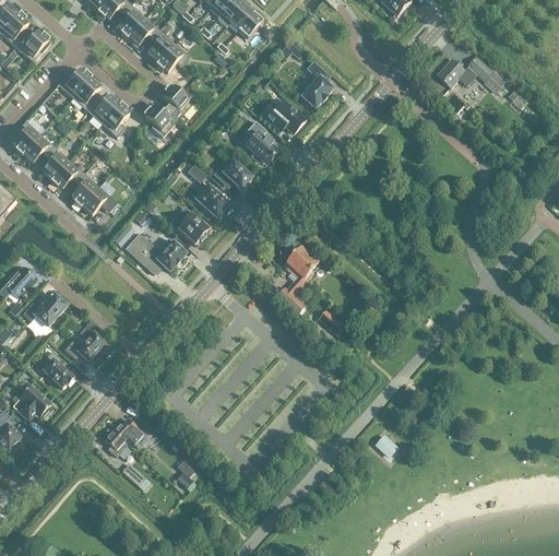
[(98,10),(107,0),(90,0),(90,1),(88,0),(87,3),(93,8),(94,6),(98,10)]
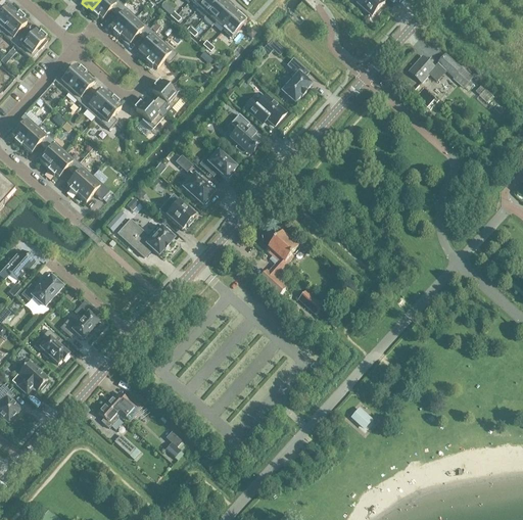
[(114,12),(123,4),(117,0),(100,0),(92,9),(91,11),(97,17),(99,15),(102,18),(110,9),(114,12)]
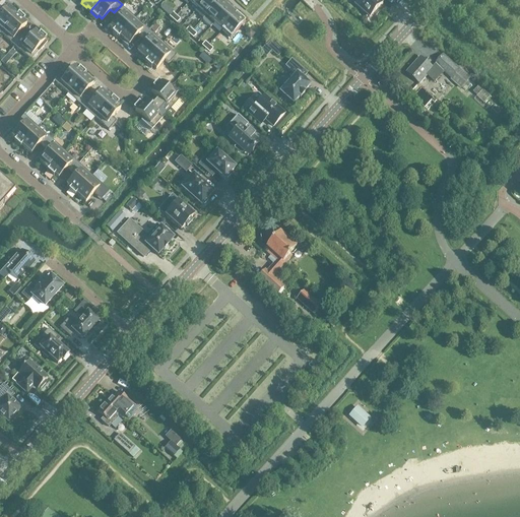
[(195,9),(203,0),(188,0),(187,1),(187,2),(189,0),(191,0),(197,6),(195,8),(195,9)]
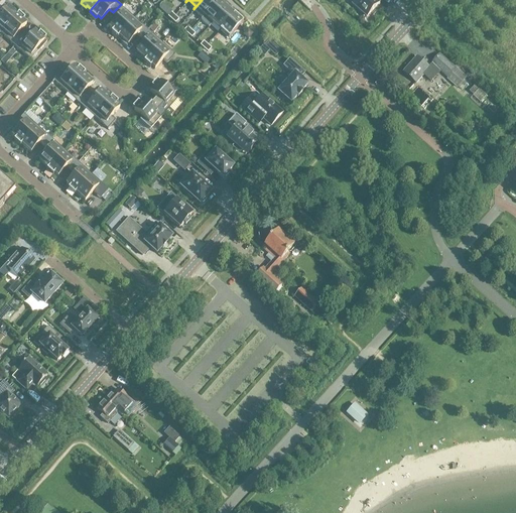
[(202,16),(216,0),(202,0),(194,9),(202,16)]
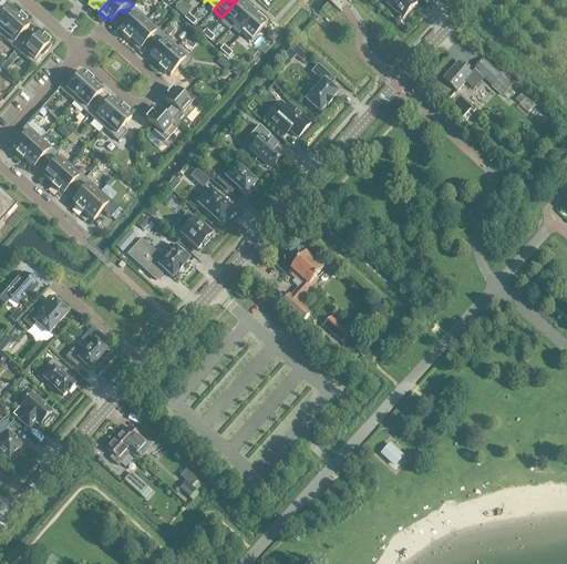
[(233,22),(248,6),(241,0),(237,0),(222,18),(220,18),(229,27),(233,22)]
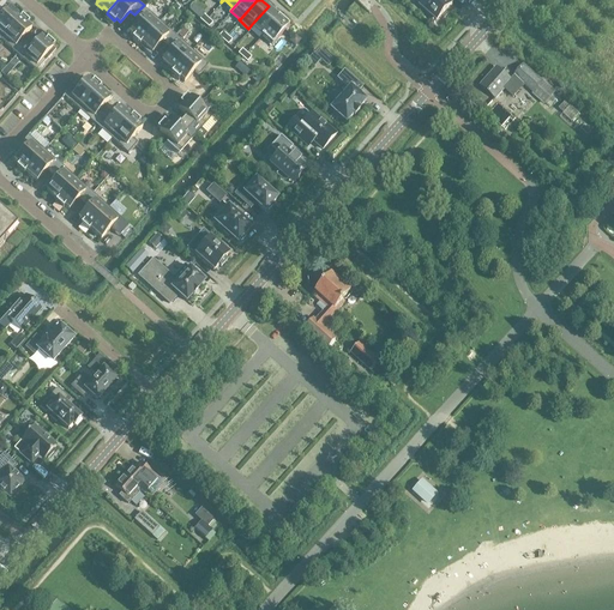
[(452,1),(451,0),(419,0),(417,1),(431,13),(429,14),(434,19),(437,18),(437,19),(443,13),(444,14),(449,10),(447,7),(452,1)]
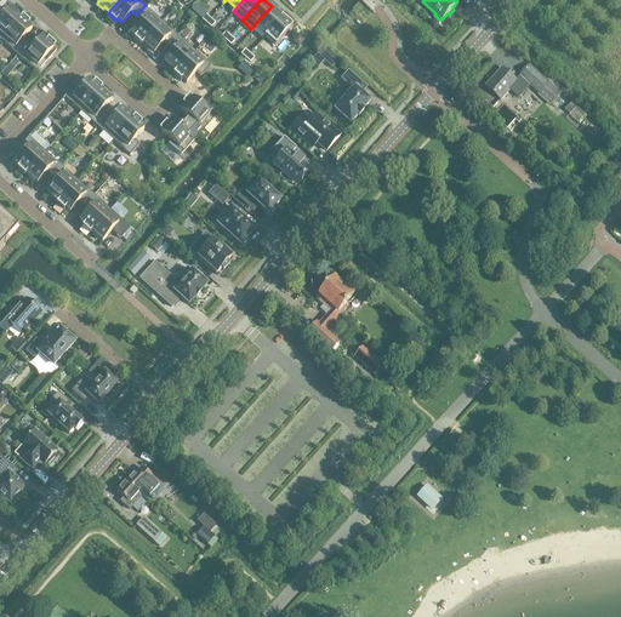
[(142,40),(161,18),(146,5),(136,15),(141,20),(131,30),(135,34),(134,36),(141,44),(143,41),(142,40)]
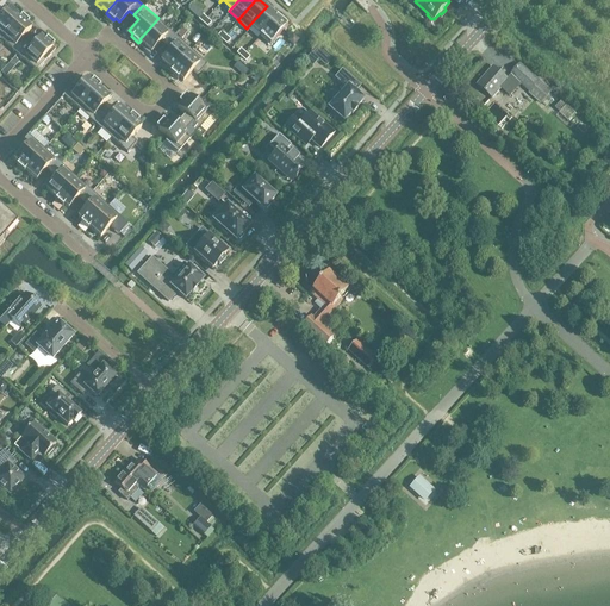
[(0,36),(1,37),(22,13),(19,16),(8,6),(0,16),(0,36)]
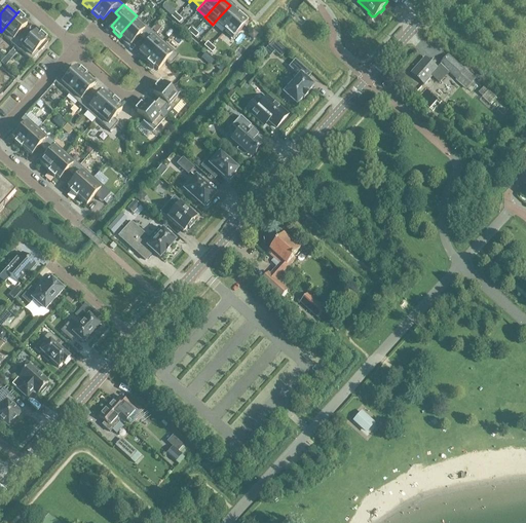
[(238,12),(230,5),(216,21),(224,28),(224,29),(238,12)]
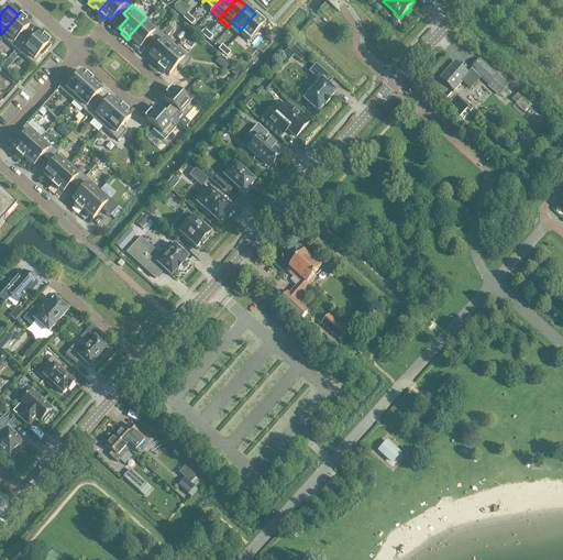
[(20,33),(29,24),(25,21),(26,19),(20,12),(1,34),(15,47),(24,37),(20,33)]
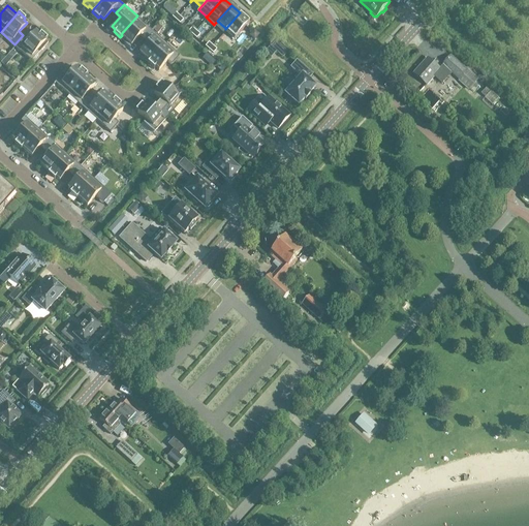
[(234,36),(249,20),(240,11),(240,12),(225,29),(234,36)]
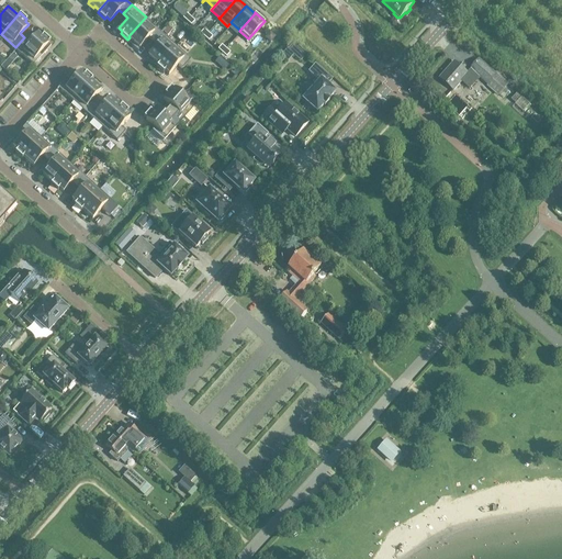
[(139,45),(148,36),(153,40),(160,30),(146,17),(128,36),(130,37),(134,41),(132,43),(138,48),(139,46),(139,45)]
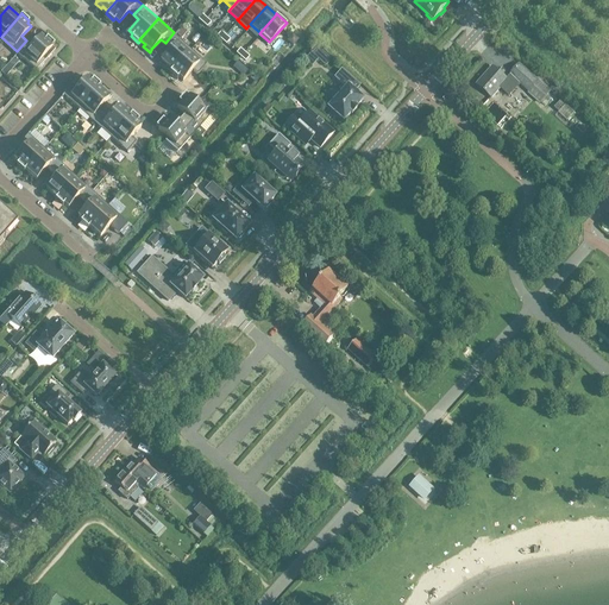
[(171,68),(190,46),(174,32),(165,43),(170,48),(161,58),(161,57),(158,61),(164,65),(167,63),(171,68)]
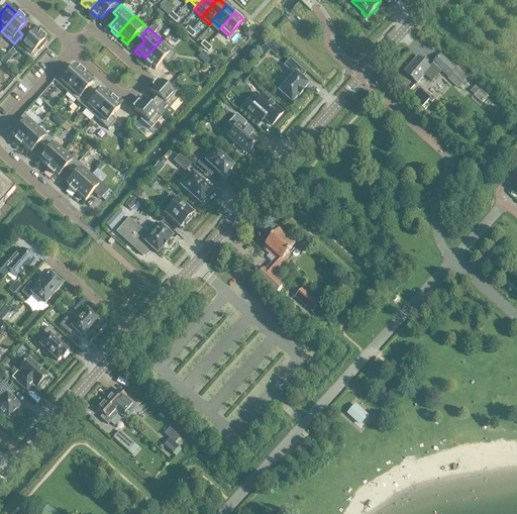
[(46,36),(39,30),(38,32),(34,29),(26,38),(22,34),(14,43),(30,58),(29,59),(30,60),(46,40),(44,38),(46,36)]
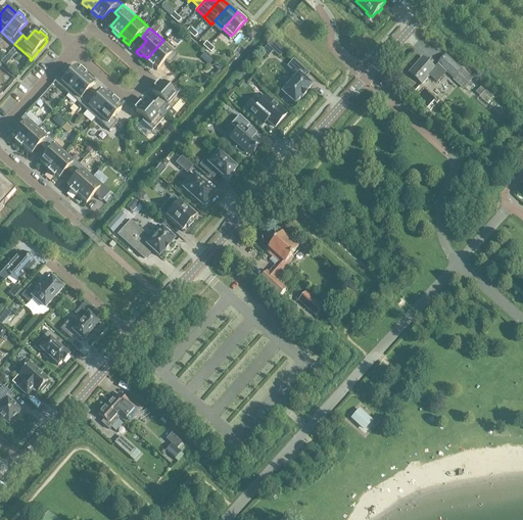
[(284,49),(273,39),(269,44),(272,47),(273,46),(280,53),(284,49)]
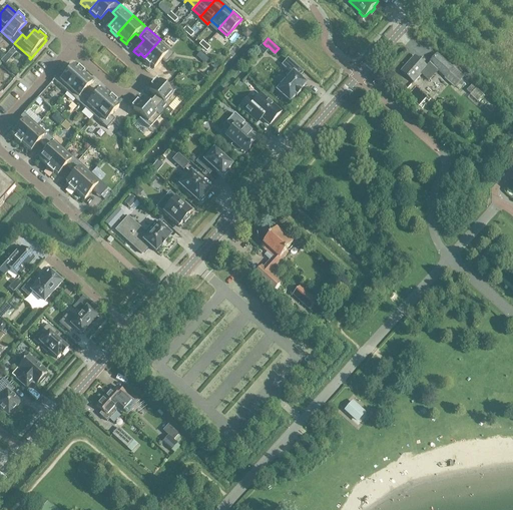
[(174,52),(160,39),(144,57),(142,59),(149,65),(150,63),(154,66),(162,57),(166,61),(174,52)]
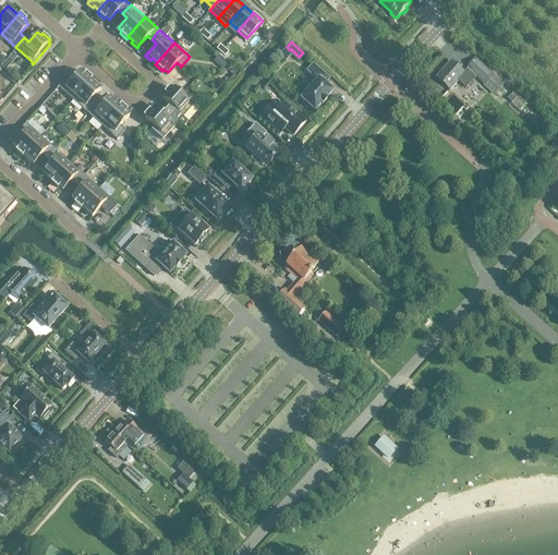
[(10,51),(7,56),(0,49),(0,61),(5,67),(15,56),(10,51)]
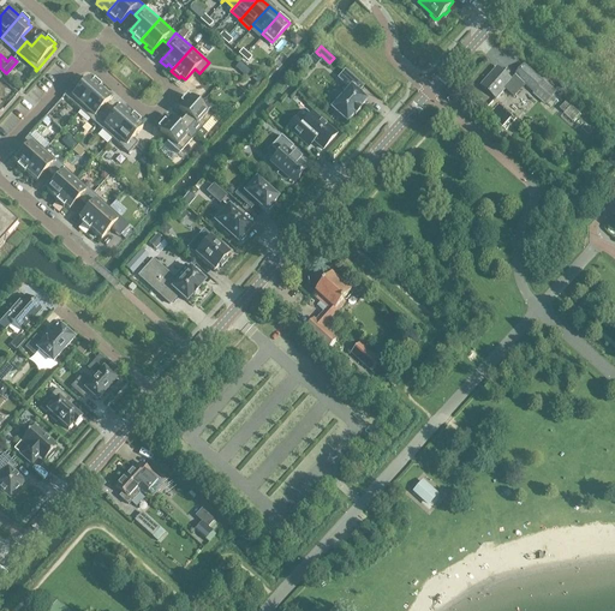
[(496,95),(503,85),(514,95),(526,82),(533,88),(532,89),(548,103),(554,96),(551,95),(556,90),(543,77),(542,79),(524,63),(511,77),(497,65),(482,82),(496,95)]
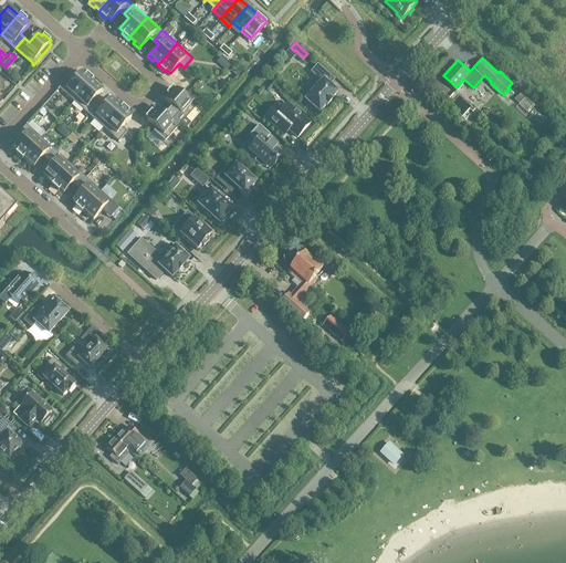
[(91,80),(92,80),(93,77),(86,72),(84,73),(81,71),(72,80),(67,76),(59,86),(73,100),(91,80)]
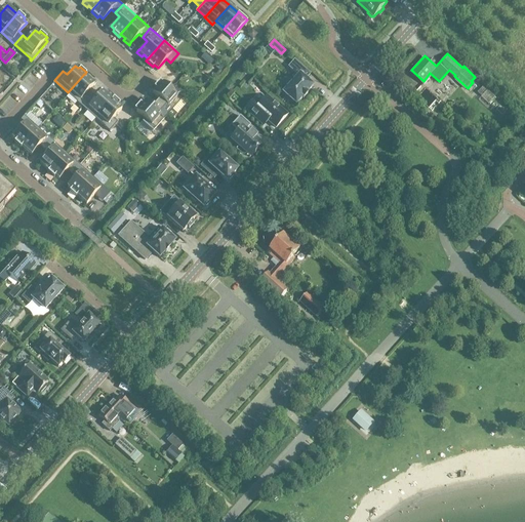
[(299,72),(293,79),(291,77),(286,83),(288,84),(282,91),(295,104),(301,96),(303,96),(308,92),(307,91),(313,84),(299,72)]
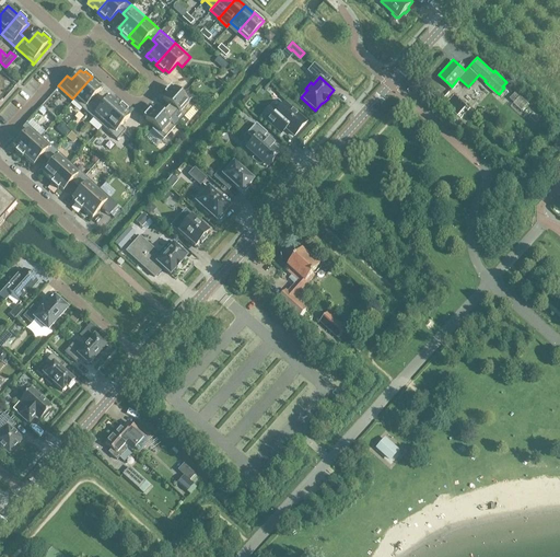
[(92,97),(100,89),(102,86),(96,81),(95,83),(91,79),(90,79),(72,99),(88,112),(96,102),(92,97)]
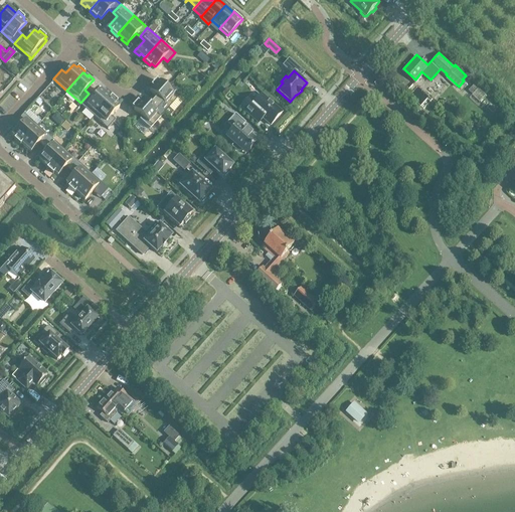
[(166,87),(156,77),(151,84),(152,86),(150,90),(158,97),(154,101),(164,110),(168,114),(173,109),(169,106),(179,94),(169,84),(166,87)]
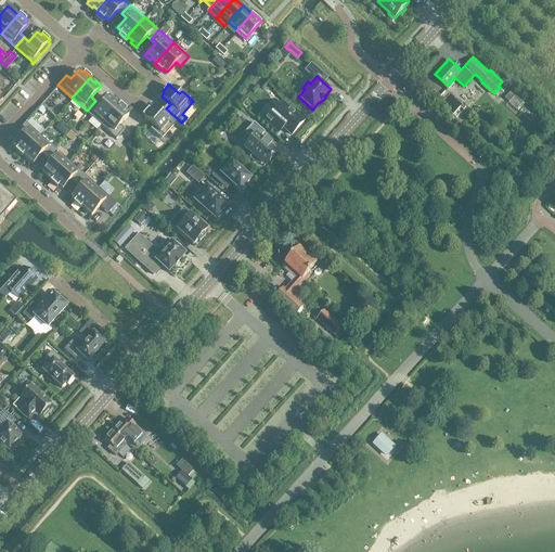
[(510,100),(515,92),(511,89),(504,95),(510,100)]
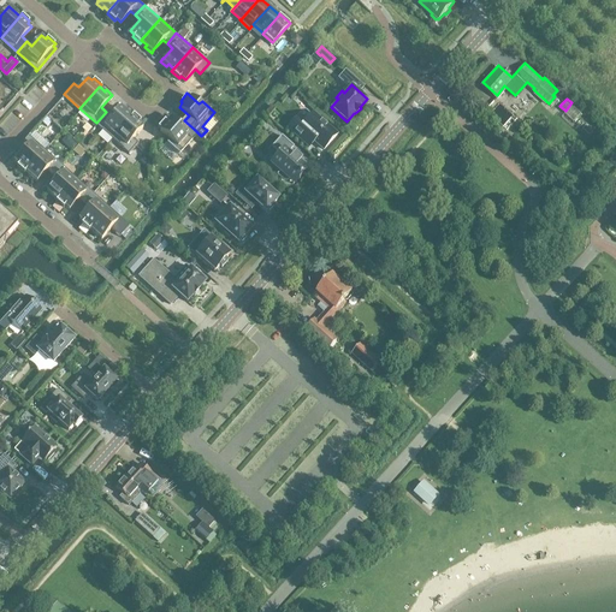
[(131,116),(131,114),(126,111),(128,108),(122,104),(119,106),(111,116),(106,112),(96,123),(112,137),(131,116)]
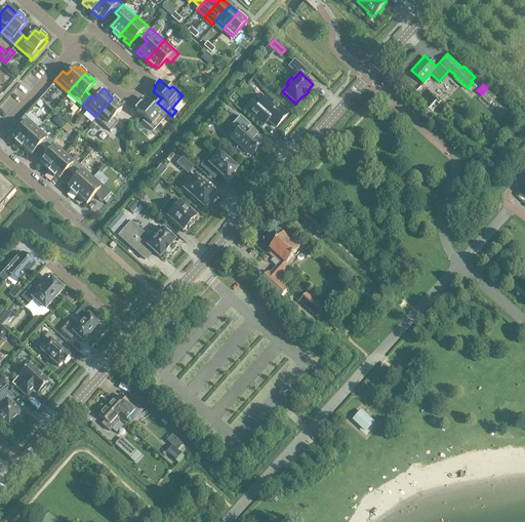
[(276,125),(287,113),(267,93),(259,102),(253,96),(245,107),(263,123),(264,123),(261,121),(266,116),(276,125)]
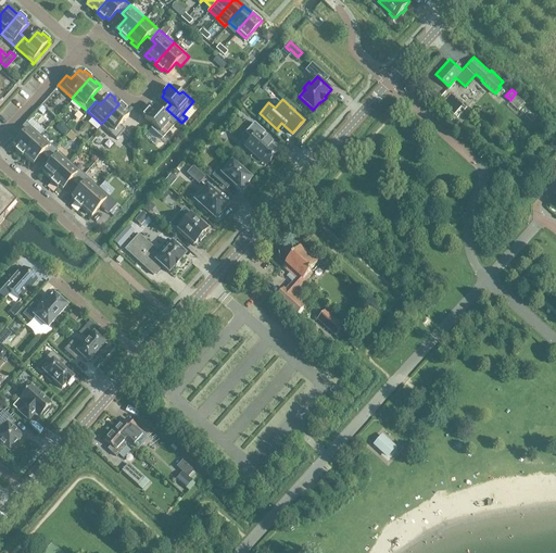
[(121,123),(129,113),(125,110),(127,108),(119,102),(118,103),(118,104),(101,124),(116,137),(125,127),(121,123)]
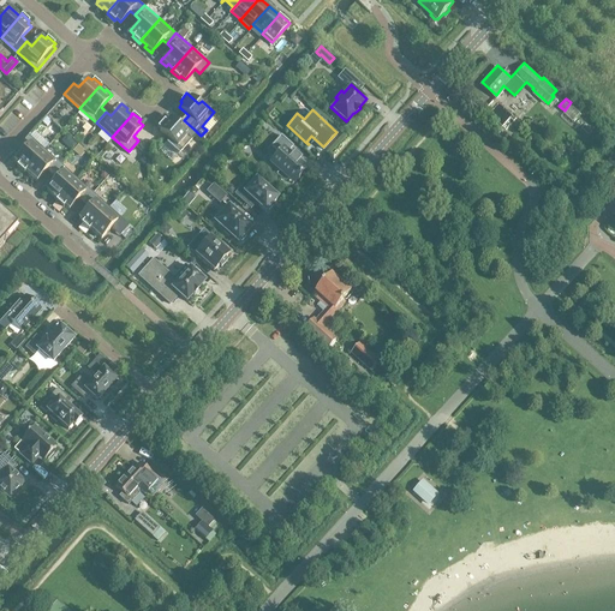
[(169,117),(166,120),(163,119),(157,126),(169,137),(166,141),(179,151),(196,131),(184,120),(179,125),(169,117)]
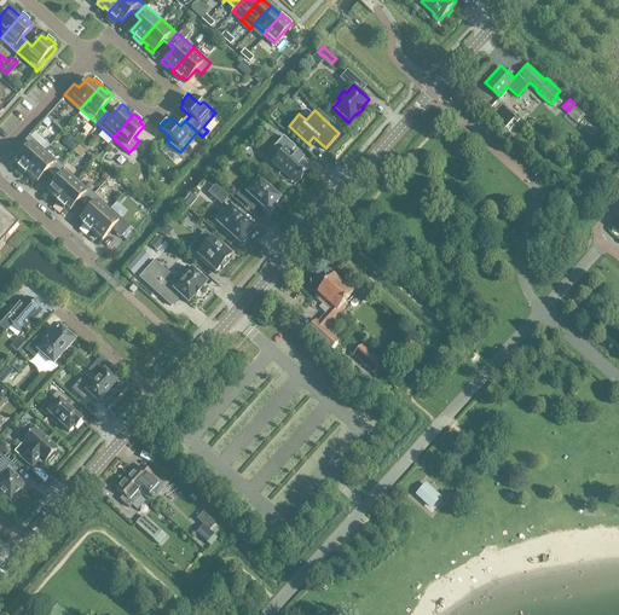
[(295,145),(283,133),(276,141),(284,149),(272,162),(281,170),(277,174),(278,174),(281,177),(283,178),(285,178),(288,179),(291,179),(294,178),(296,177),(299,175),(300,177),(302,174),(301,174),(307,168),(300,162),(302,160),(295,154),(294,156),(288,151),(294,145),(295,145)]
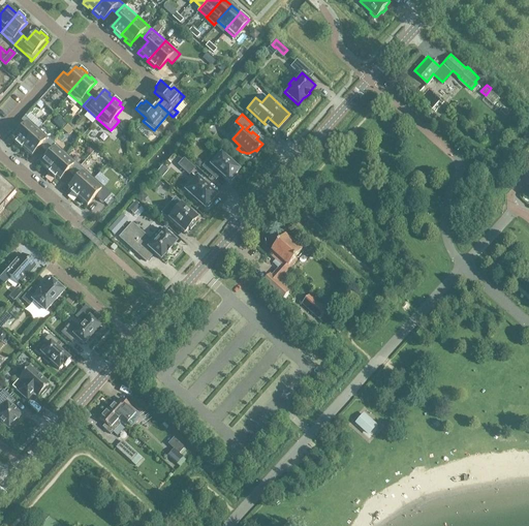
[(22,146),(38,127),(25,115),(17,124),(21,127),(12,136),(16,140),(13,142),(21,148),(22,146)]
